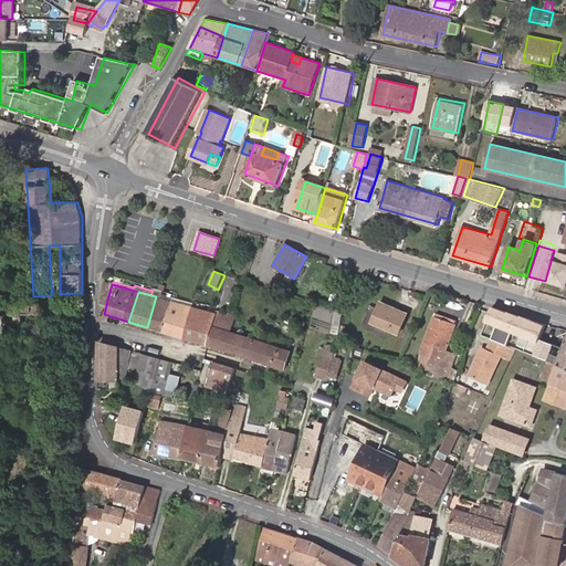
[(170,301),(190,306),(191,303),(161,294),(160,299),(170,301)]
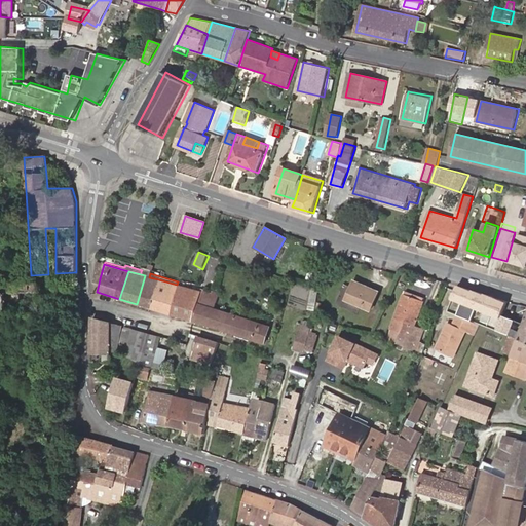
[(137,304),(150,308),(158,279),(149,277),(145,275),(137,304)]
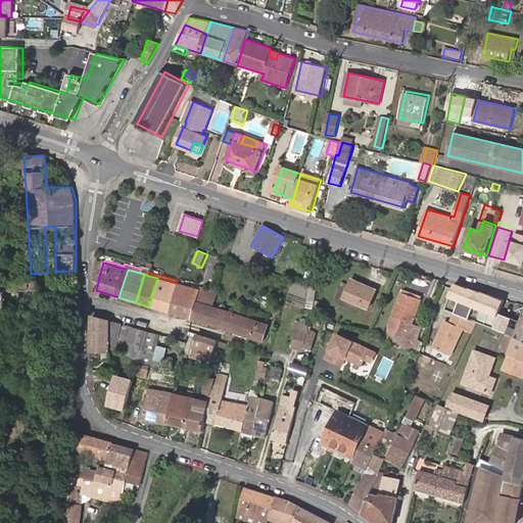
[(149,306),(171,314),(178,284),(177,284),(176,283),(157,278),(149,306)]
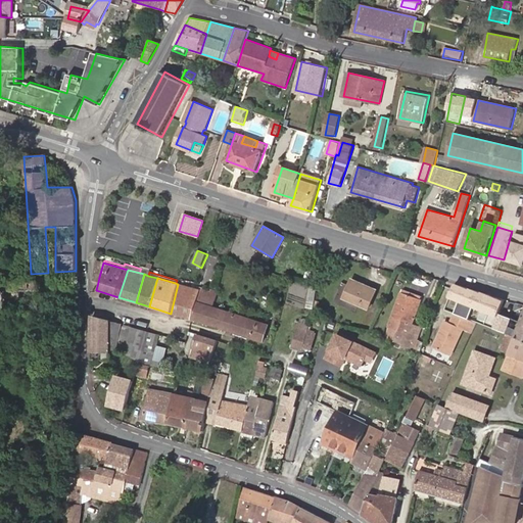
[(0,310),(38,307),(36,280),(0,281),(0,310)]
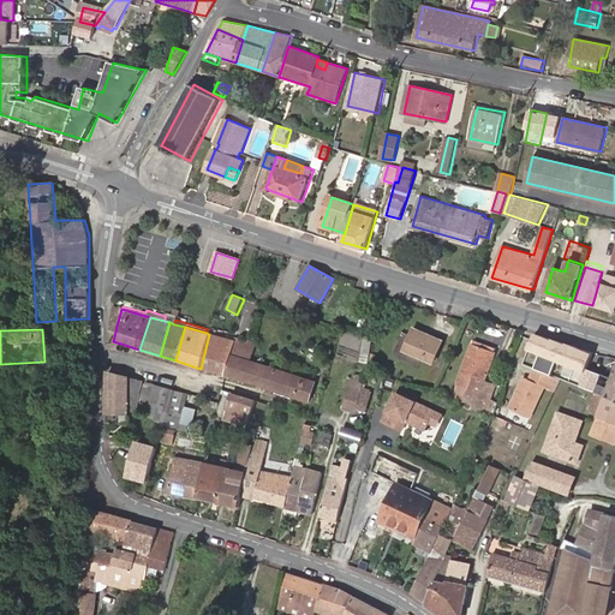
[(443,342),(413,333),(405,354),(435,365),(443,342)]
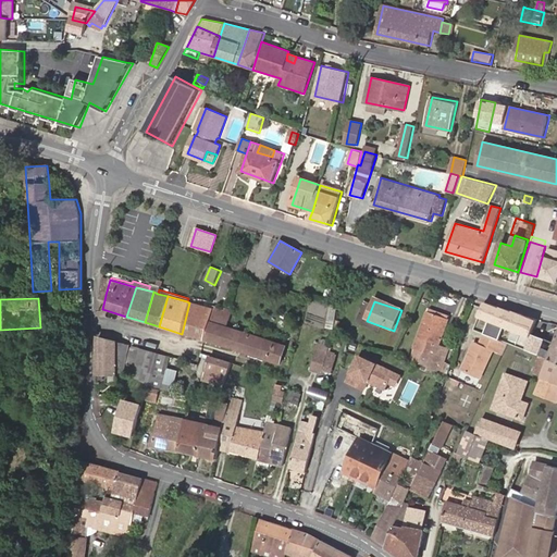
[(182,334),(205,341),(211,312),(212,307),(210,307),(189,302),(182,334)]
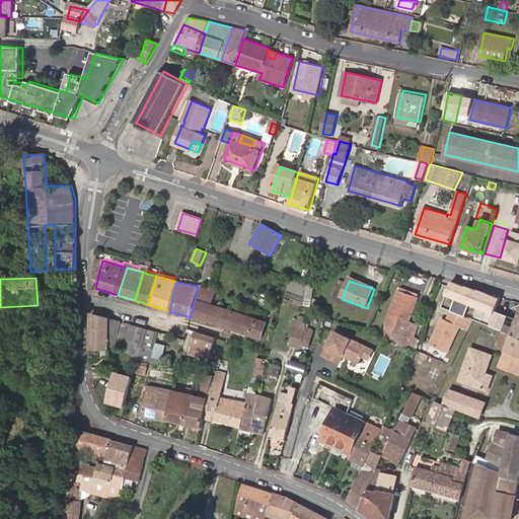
[(286,286),(284,300),(302,303),(305,289),(286,286)]
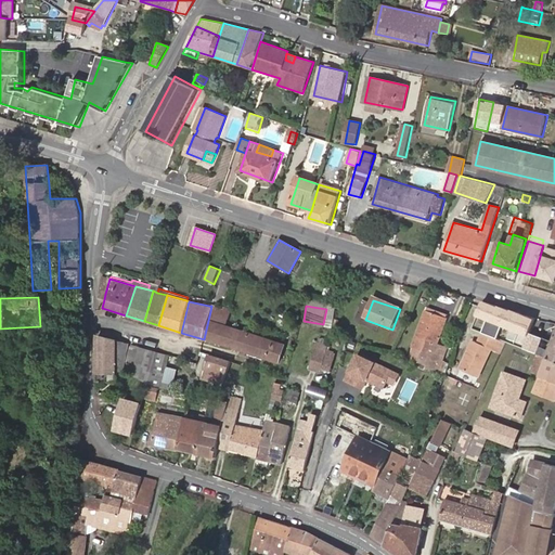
[(428,353),(424,364),(437,371),(447,348),(438,345),(447,318),(425,310),(412,348),(428,353)]
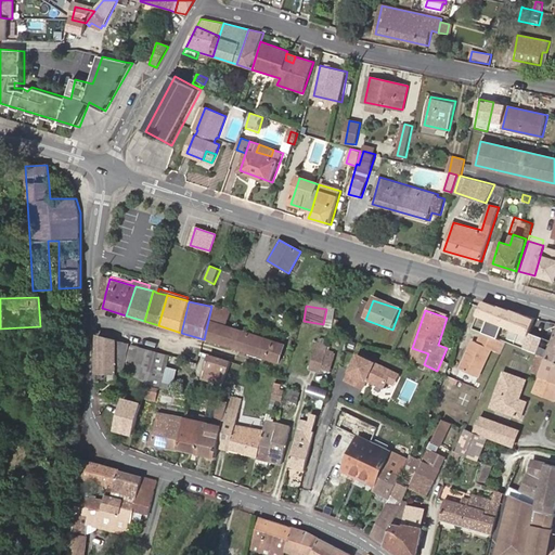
[(210,311),(204,339),(280,363),(285,345),(226,325),(228,318),(210,311)]
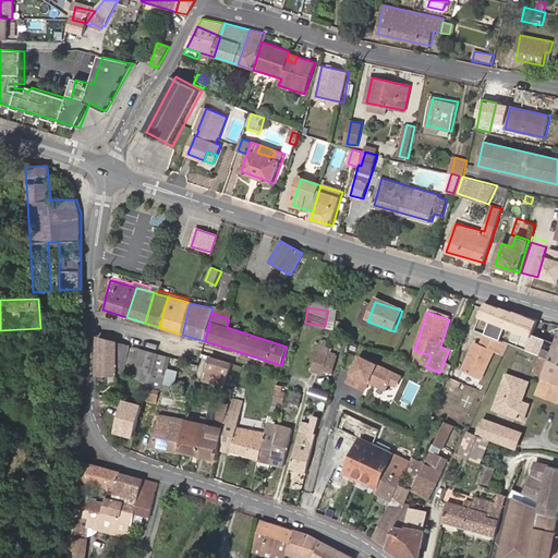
[(522,342),(520,349),(538,356),(549,360),(557,363),(557,335),(553,351),(544,348),(547,339),(533,334),(529,344),(522,342)]
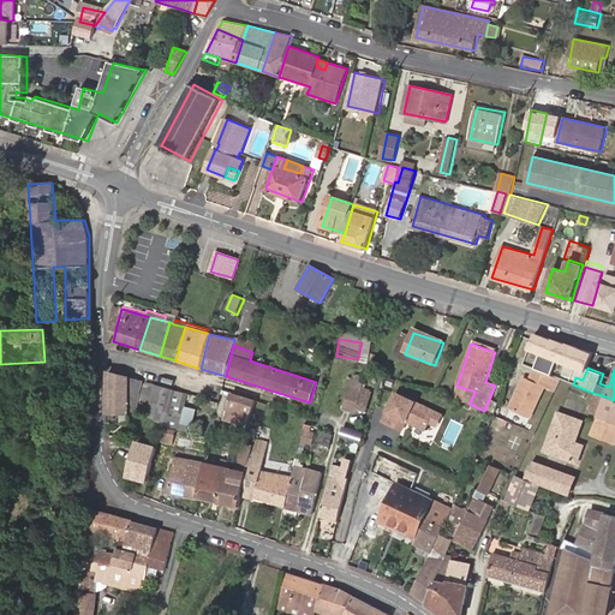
[(545,387),(555,390),(560,380),(536,370),(531,381),(524,378),(511,410),(531,418),(545,387)]
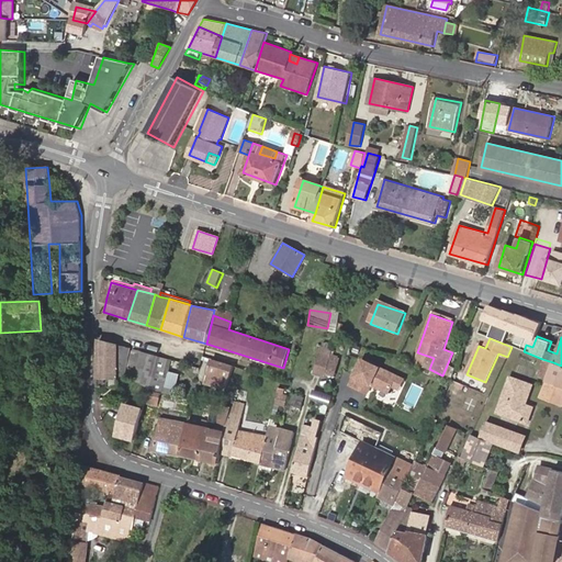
[(101,340),(99,360),(127,366),(131,349),(101,340)]
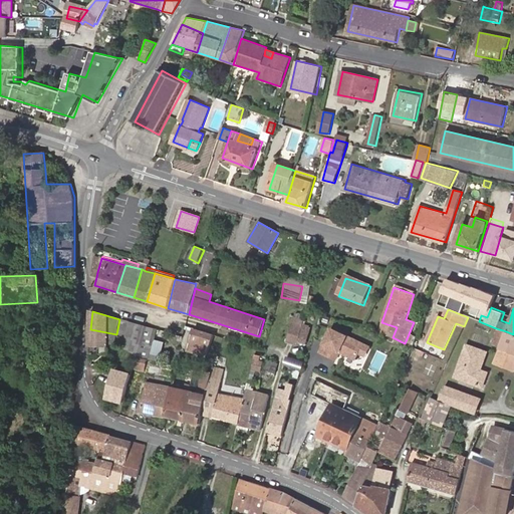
[(302,326),(300,334),(307,336),(309,332),(314,333),(320,315),(307,311),(302,326)]
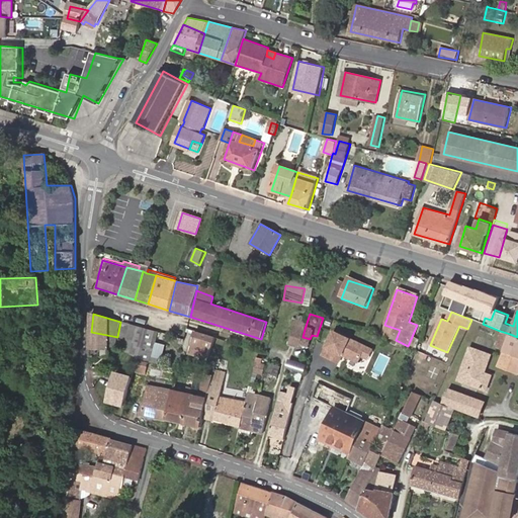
[(127,335),(131,324),(122,322),(119,333),(127,335)]
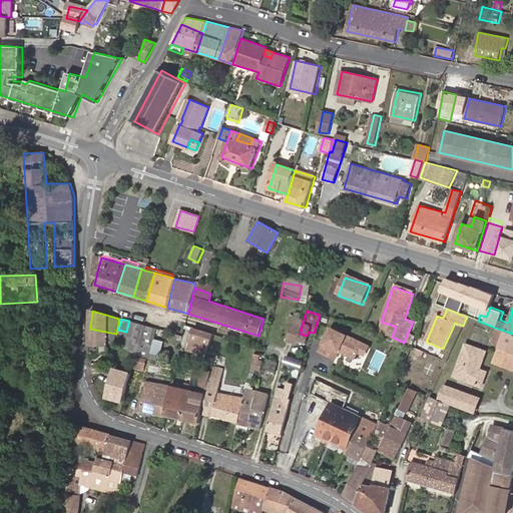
[(122,347),(122,348),(128,351),(131,342),(138,344),(143,325),(138,324),(129,321),(126,332),(125,336),(124,338),(122,347)]
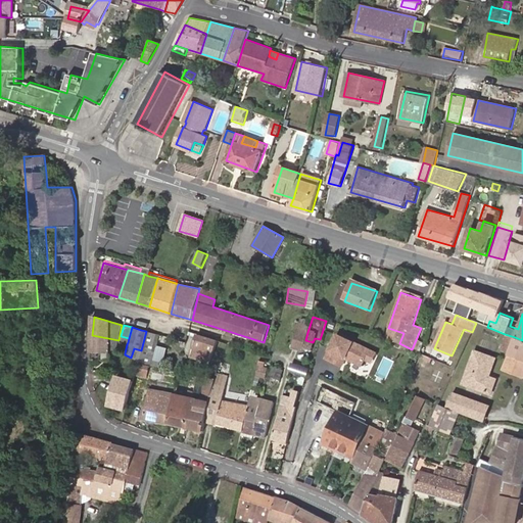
[(291,349),(301,352),(305,340),(307,332),(297,329),(291,349)]
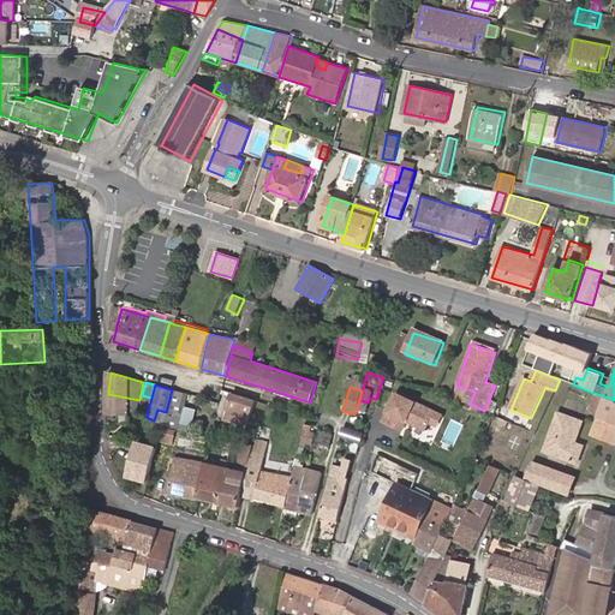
[(179,415),(184,393),(172,389),(166,412),(174,415),(179,415)]
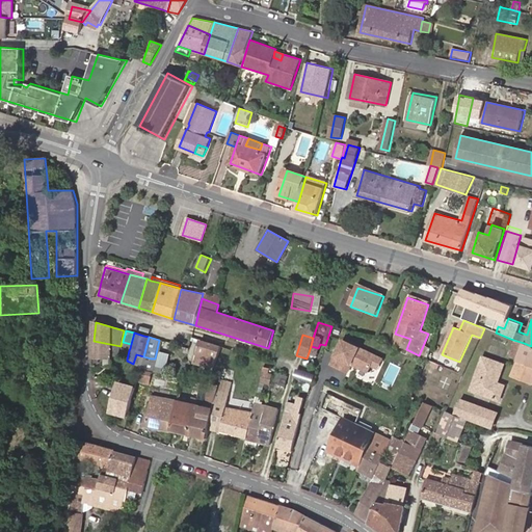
[(524,343),(513,340),(507,356),(516,360),(524,343)]
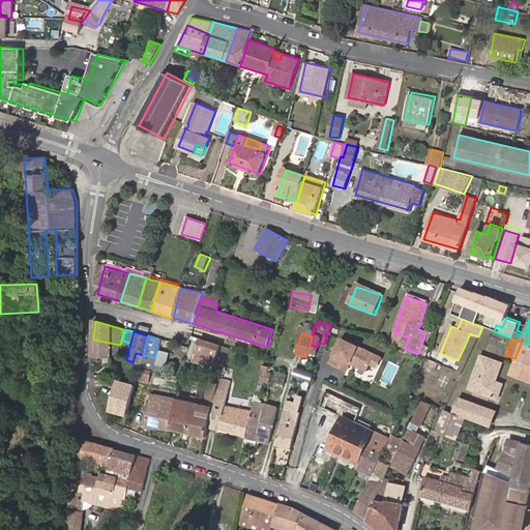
[(115,358),(118,358),(120,345),(93,340),(91,358),(115,358)]
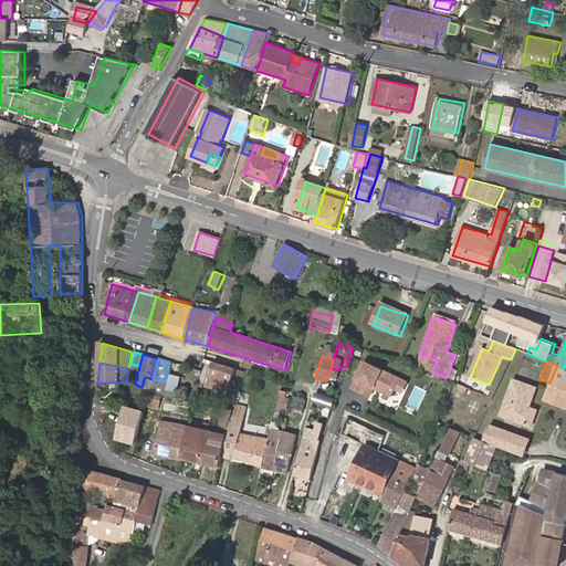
[(227,394),(236,369),(213,363),(206,386),(227,394)]
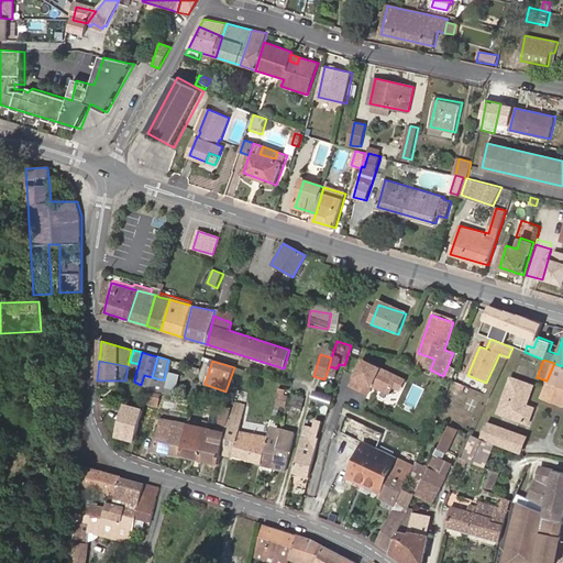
[(401,379),(366,363),(354,390),(372,398),(376,388),(386,394),(389,386),(397,389),(401,379)]
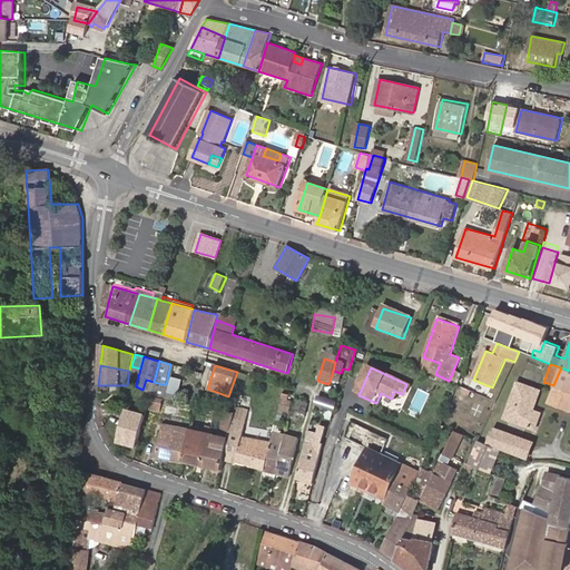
[(569,371),(561,367),(553,385),(547,403),(568,412),(569,406),(569,371)]
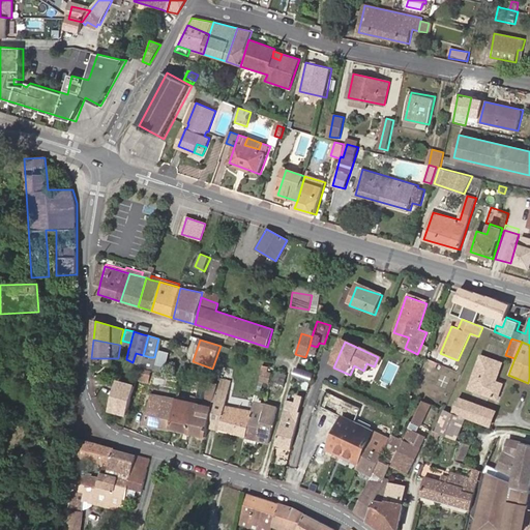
[(120,356),(126,358),(128,349),(122,347),(120,356)]
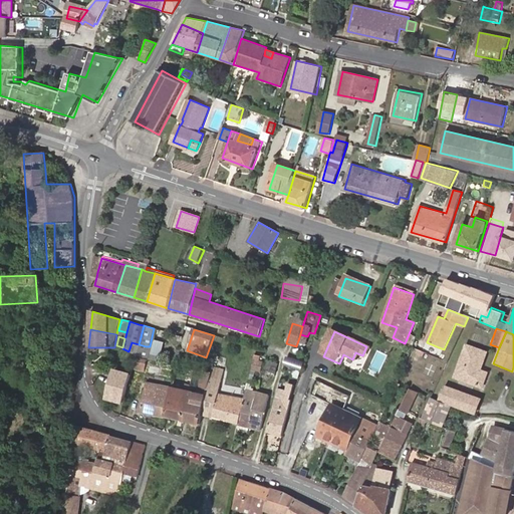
[(466,346),(460,365),(487,376),(488,373),(481,370),(478,369),(479,365),(483,367),(487,353),(466,346)]
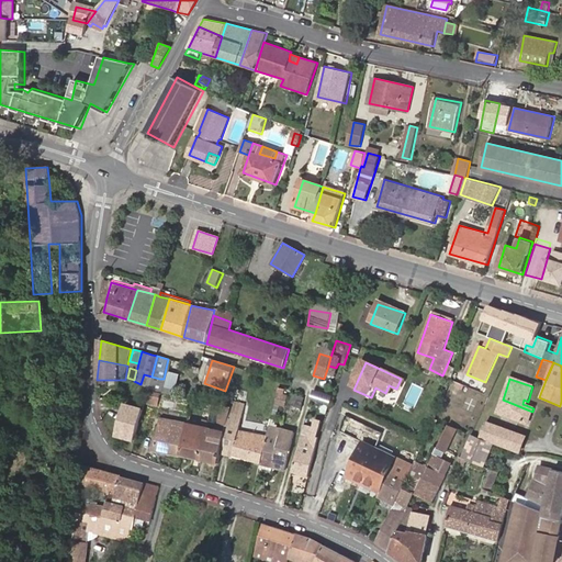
[(99,401),(101,401),(111,401),(111,396),(123,395),(122,380),(97,380),(99,401)]
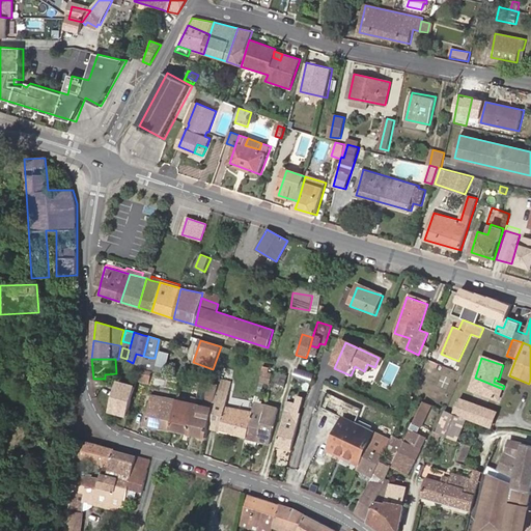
[(426,359),(421,370),(431,375),(437,363),(426,359)]
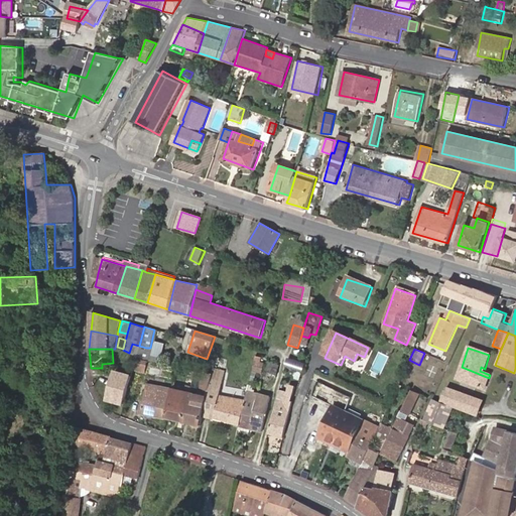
[(300,363),(306,365),(310,353),(305,351),(300,363)]
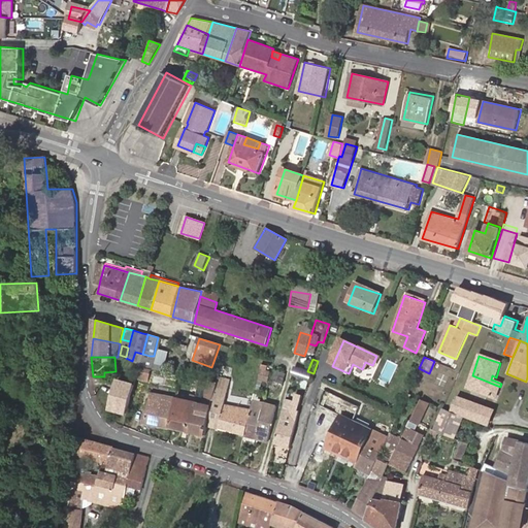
[(258,381),(267,383),(272,366),(263,363),(258,381)]
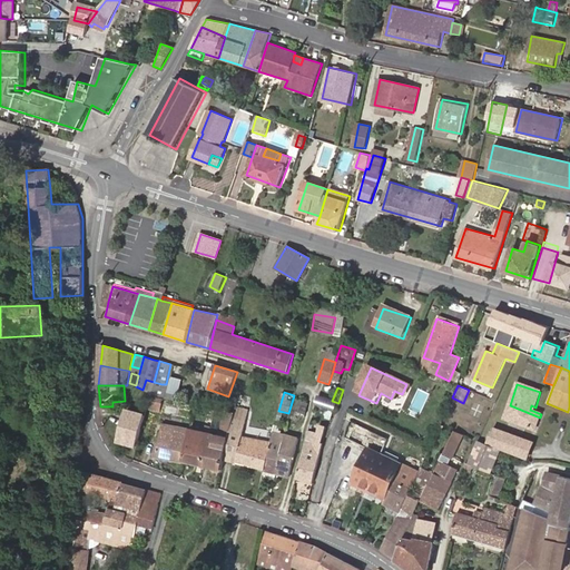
[(149,408),(156,409),(159,397),(153,396),(149,408)]
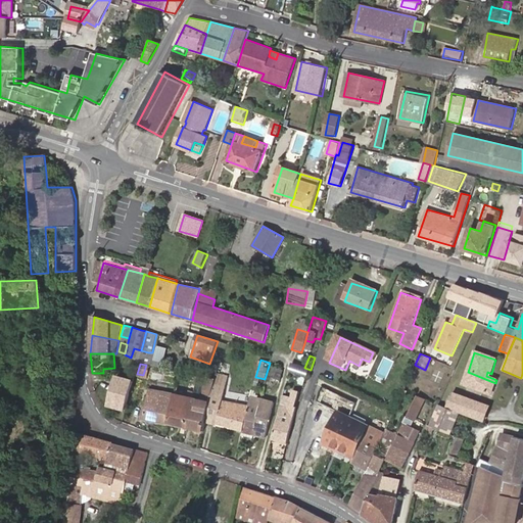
[(277,386),(279,387),(283,371),(272,367),(266,388),(276,390),(277,386)]
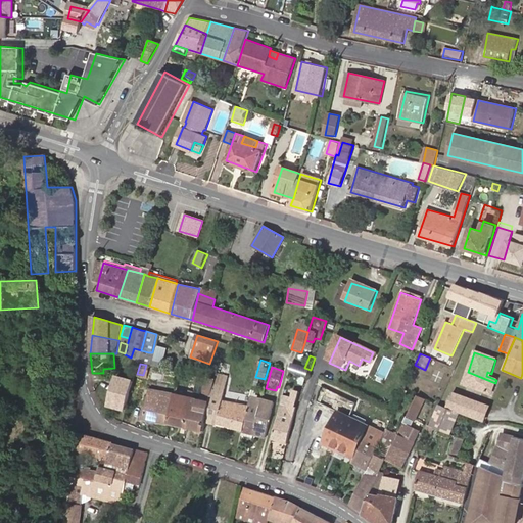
[(272,440),(287,443),(296,407),(295,407),(296,400),(299,392),(299,391),(300,387),(302,387),(303,386),(306,378),(289,372),(281,407),(288,409),(286,415),(279,413),(272,440)]
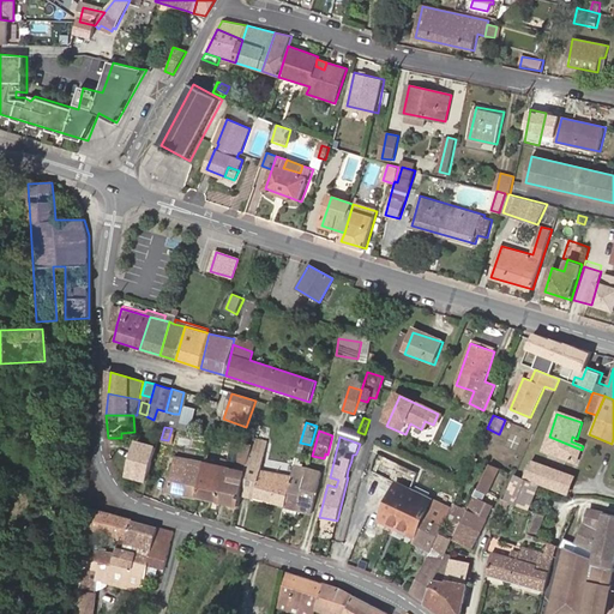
[(582,450),(549,437),(545,450),(577,462),(582,450)]
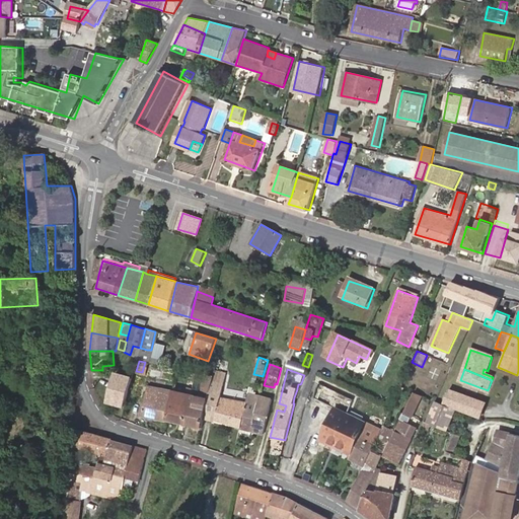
[(203,419),(240,429),(246,402),(229,399),(230,395),(225,394),(226,390),(223,389),(226,374),(216,371),(214,377),(208,396),(203,419)]
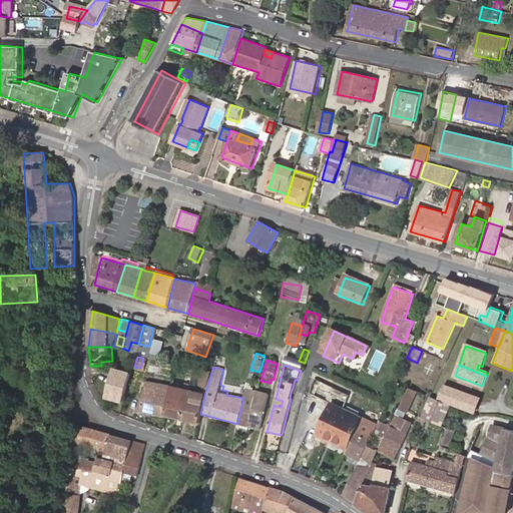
[(107,398),(123,402),(131,375),(115,370),(107,398)]
